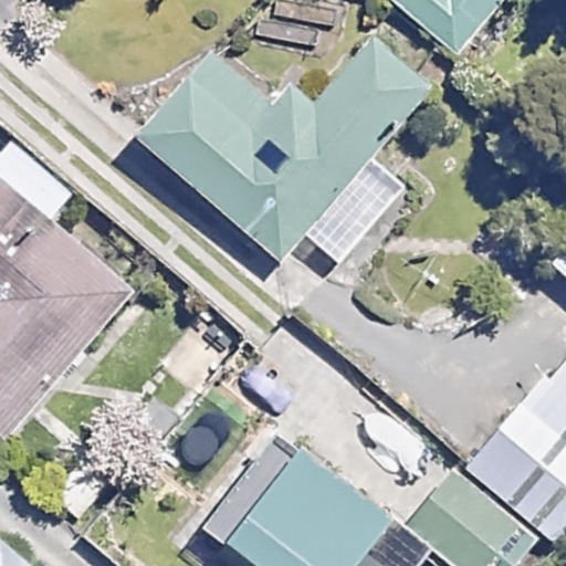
[(506,0),(390,0),(456,58),(506,0)]
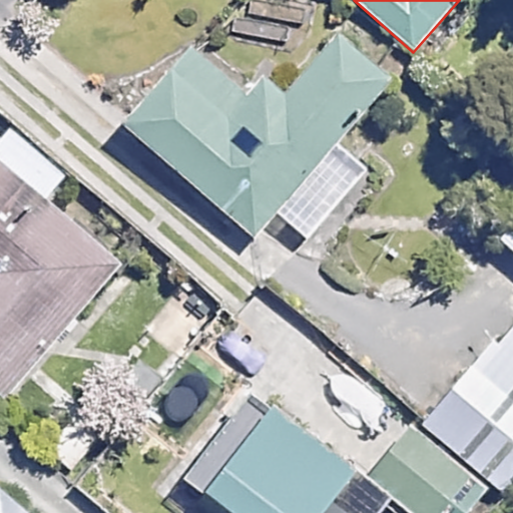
[(385,83),(331,37),(272,106),(251,89),(222,123),(163,73),(123,120),(254,232),(274,209),(307,237),(365,169),(333,142),(385,83)]
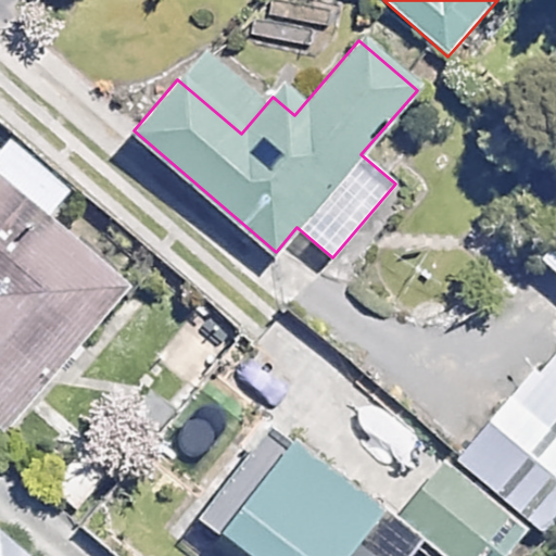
[(70,191),(0,133),(0,427),(2,430),(124,282),(47,218),(70,191)]
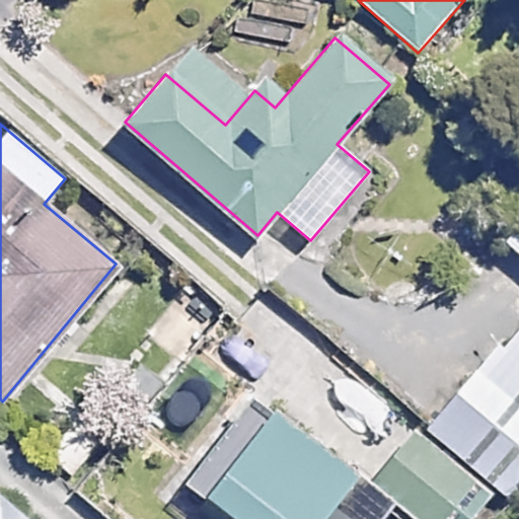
[(518,221),(504,239),(518,252),(518,221)]
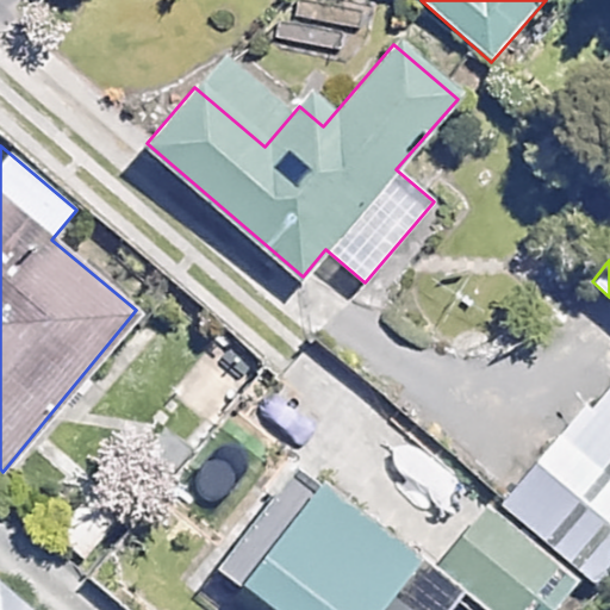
[(570,564),(596,586),(609,571),(609,378),(500,504),(570,564)]
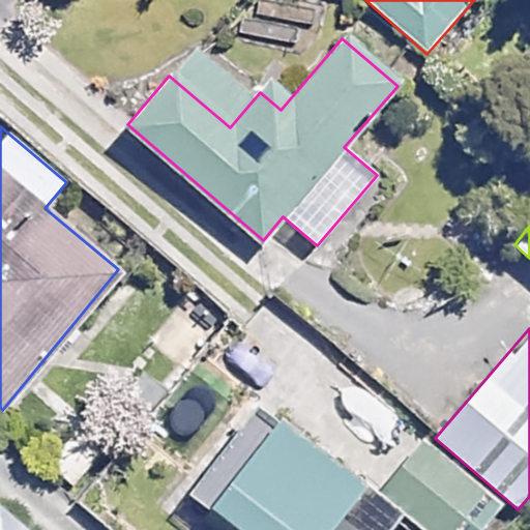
[(320,529),(354,489),(271,420),(202,504),(233,529),(320,529)]
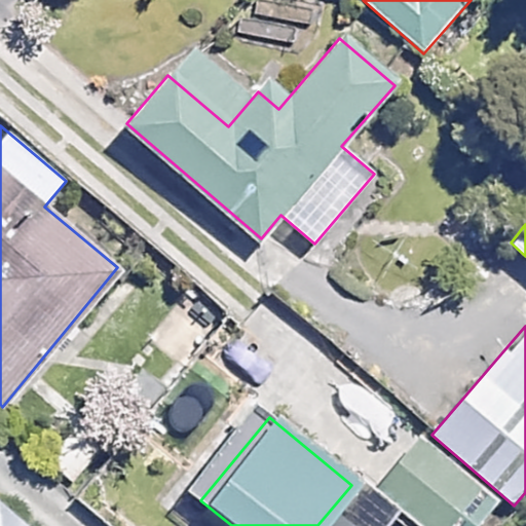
[(456,525),(491,486),(431,435),(380,494),(416,525),(456,525)]
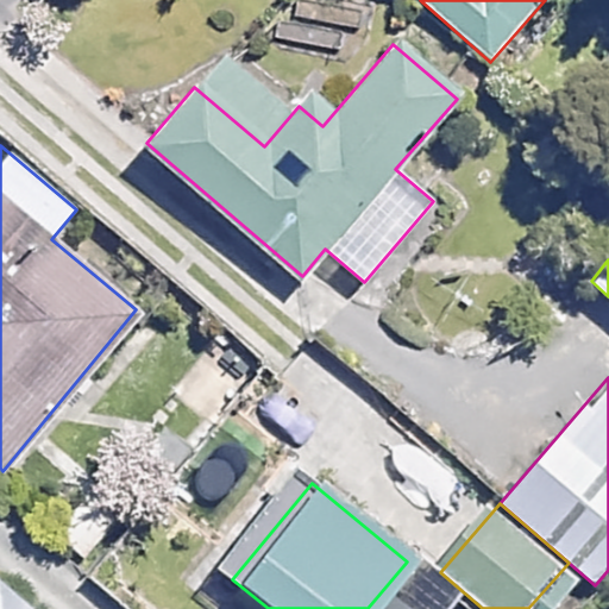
[(22,608),(0,591),(0,608),(22,608)]
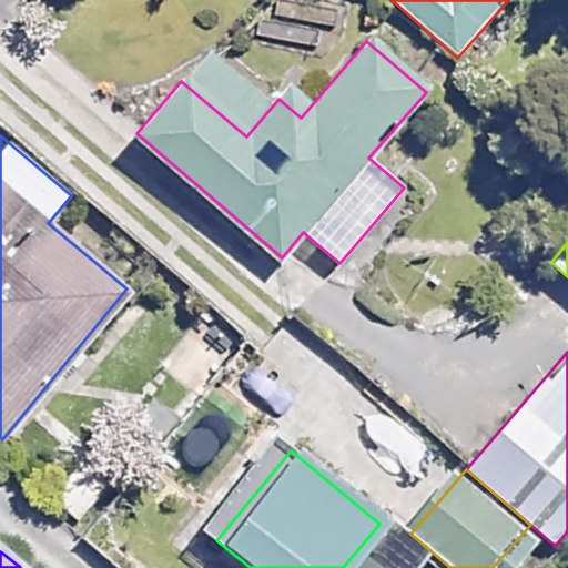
All buildings are outlined.
